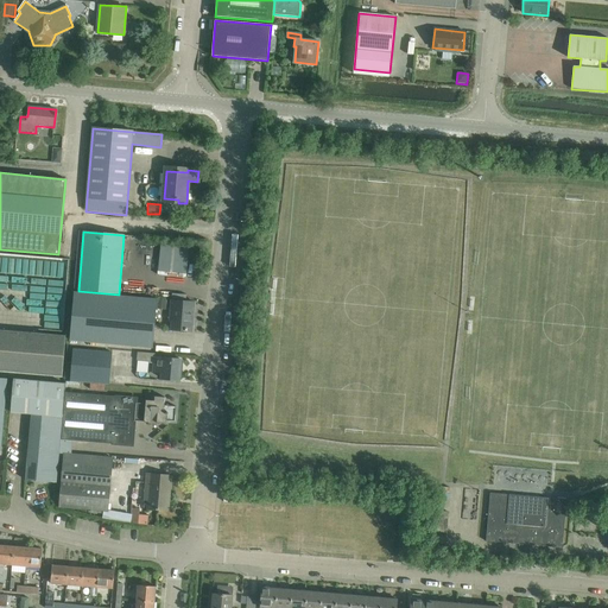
[(74,292),(69,341),(152,348),(157,299),(74,292)]
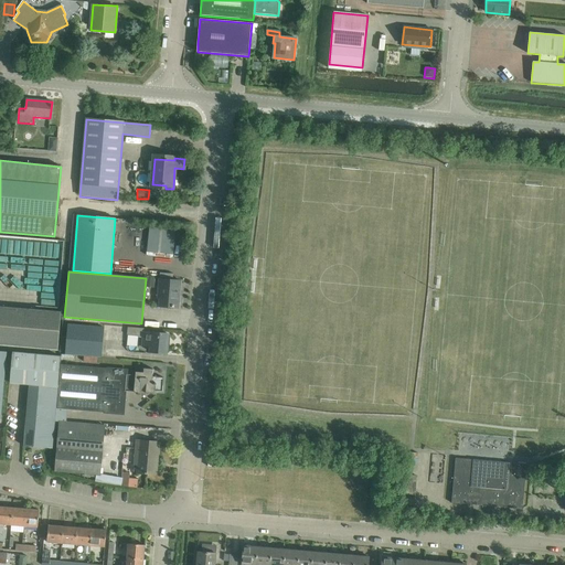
[(178,309),(180,283),(159,280),(158,298),(160,298),(159,307),(178,309)]
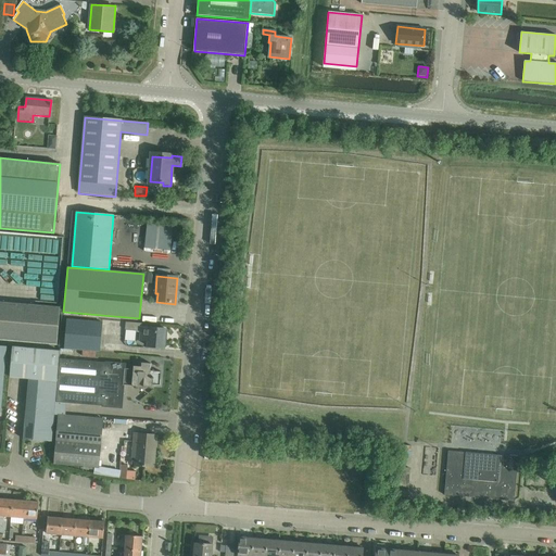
[(0,339),(55,344),(59,307),(0,302),(0,339)]
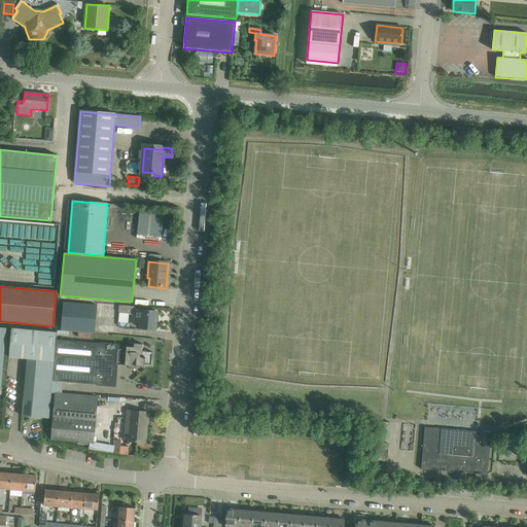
[(94,334),(97,306),(64,303),(61,330),(94,334)]
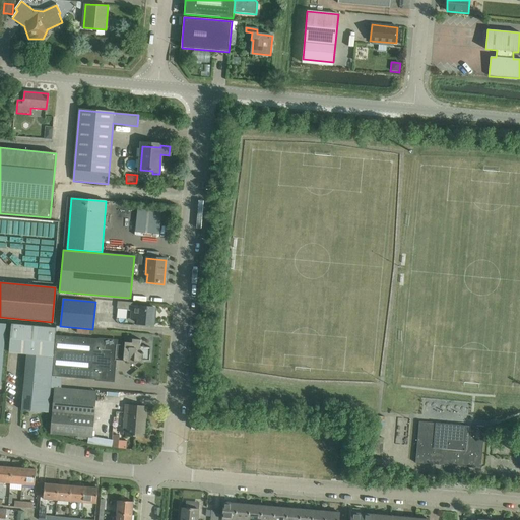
[(133,306),(133,303),(118,301),(117,309),(128,309),(127,310),(131,310),(130,319),(137,320),(137,324),(153,325),(155,308),(133,306)]
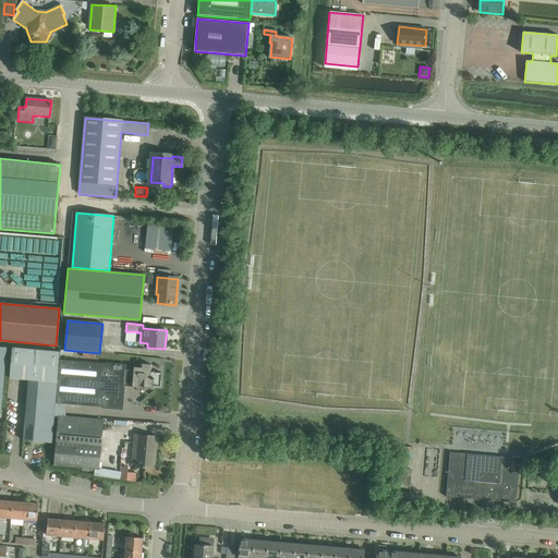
[(13,348),(10,379),(28,380),(23,440),(24,440),(34,441),(44,443),(51,443),(53,416),(55,403),(57,383),(58,383),(60,360),(60,355),(60,352),(59,352),(44,350),(13,348)]
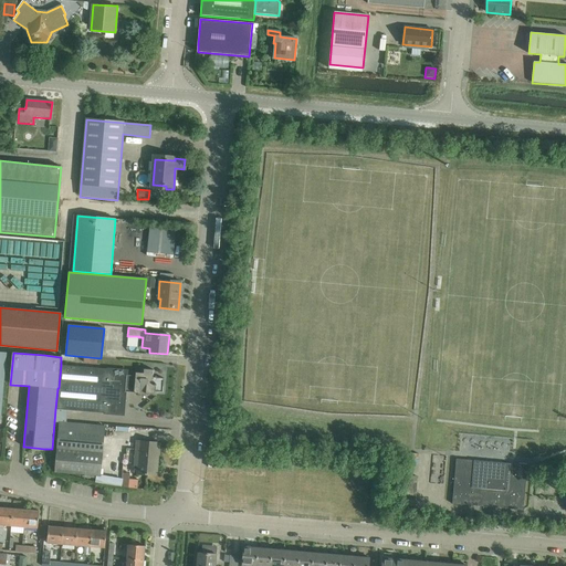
[(59,388),(56,409),(69,410),(124,415),(125,401),(125,391),(155,395),(155,391),(163,392),(164,378),(153,378),(154,370),(144,369),(144,374),(136,373),(135,376),(127,376),(127,370),(107,368),(107,369),(61,365),(59,388)]
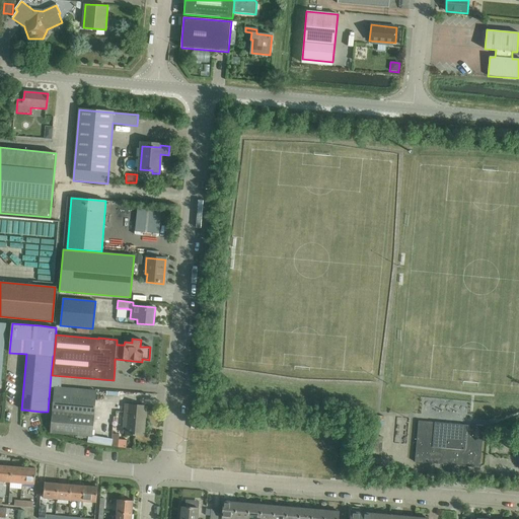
[(51,375),(50,387),(55,387),(61,388),(63,376),(52,375),(51,375)]
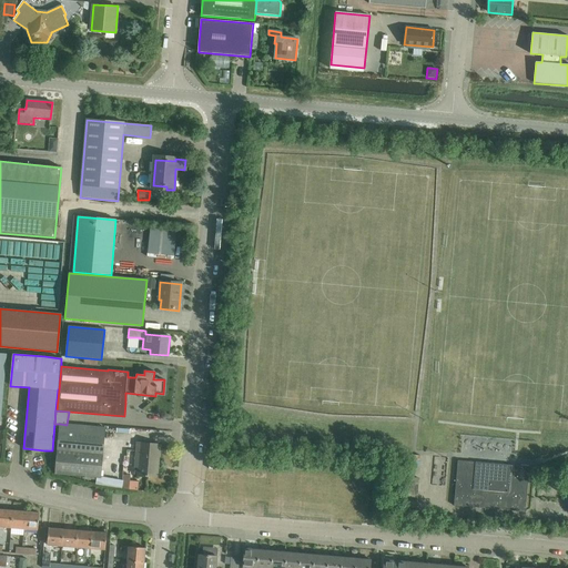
[(60,424),(56,474),(100,478),(104,428),(67,425),(60,424)]
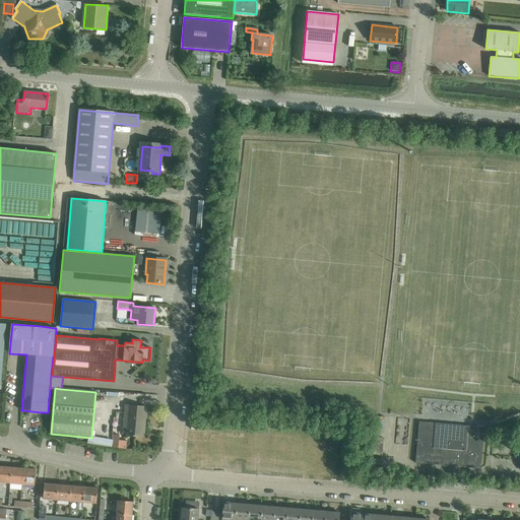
[(143,436),(145,408),(125,406),(124,421),(127,423),(126,436),(136,437),(136,435),(143,436)]
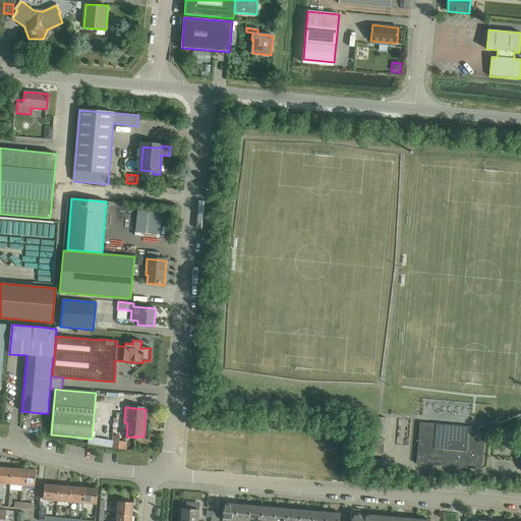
[(416,464),(481,469),(485,428),(419,422),(416,464)]
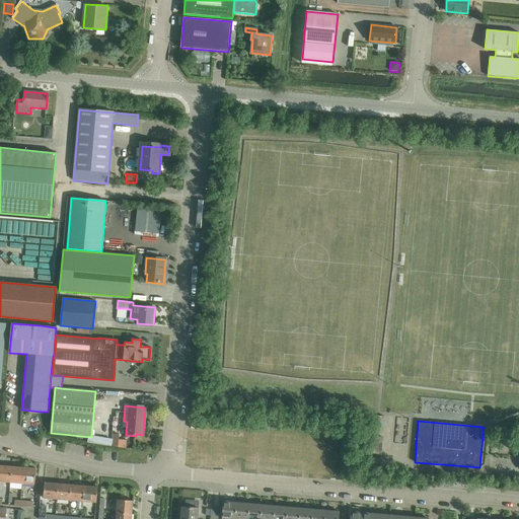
[(368,463),(378,464),(381,464),(383,437),(371,436),(369,453),(368,458),(369,458),(368,463)]
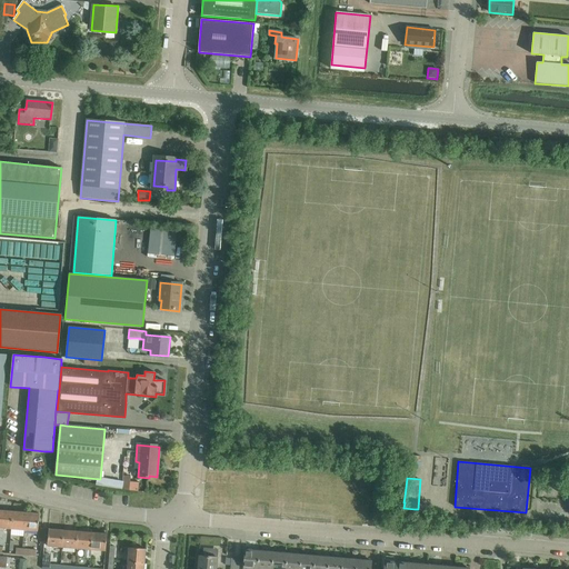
[(130,481),(130,490),(138,491),(138,490),(139,482),(130,481)]
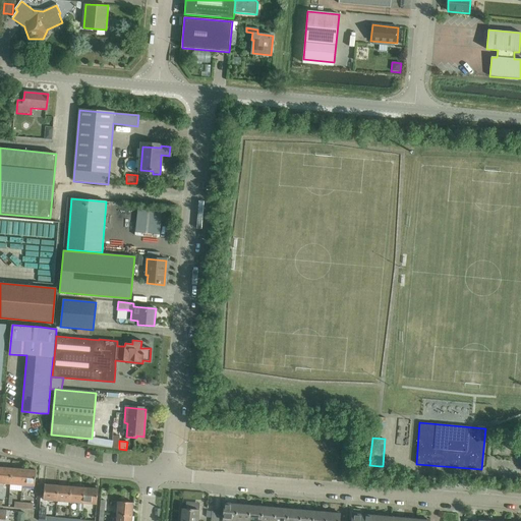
[(0,467),(0,482),(10,484),(11,468),(0,467)]
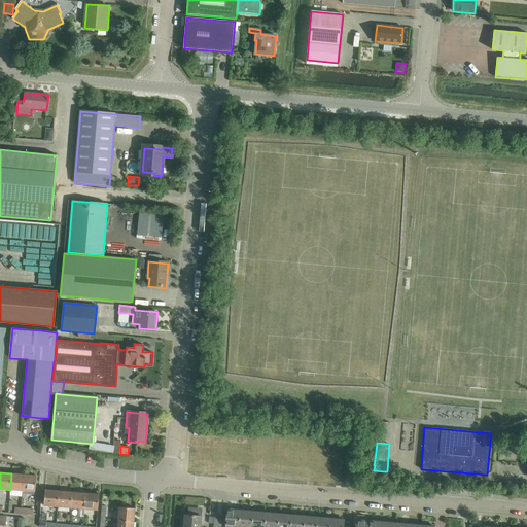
[(11,473),(10,490),(22,491),(24,475),(11,473)]
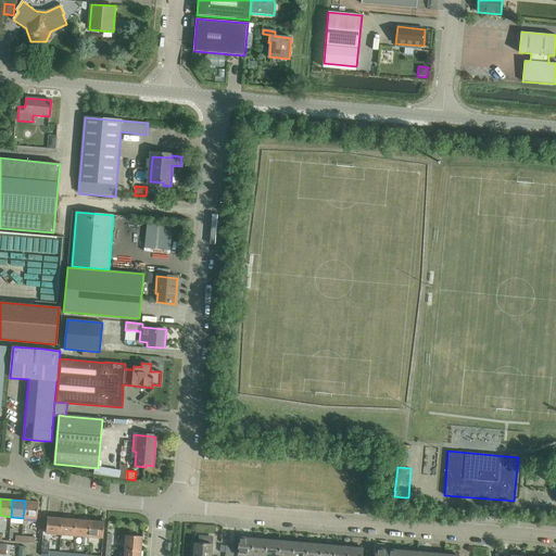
[(25,501),(23,518),(37,519),(38,502),(25,501)]
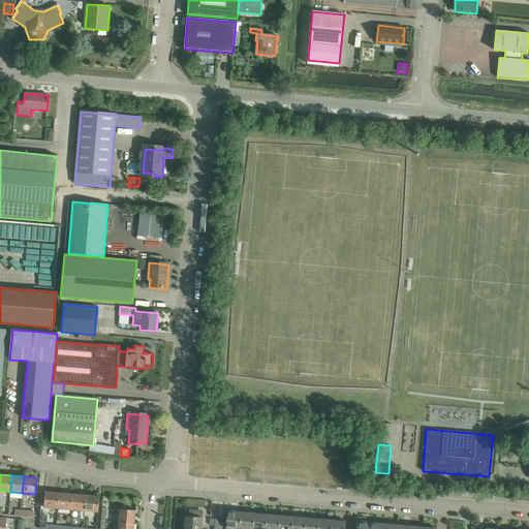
[(45,492),(43,507),(58,509),(59,493),(45,492)]
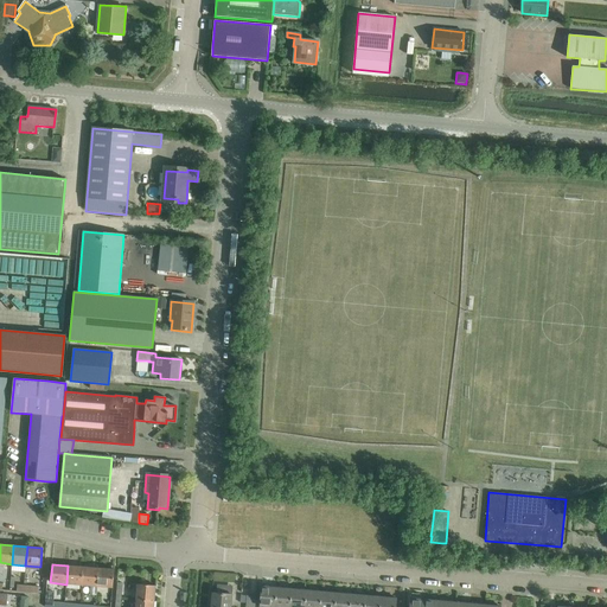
[(68,566),(66,585),(82,586),(83,567),(68,566)]
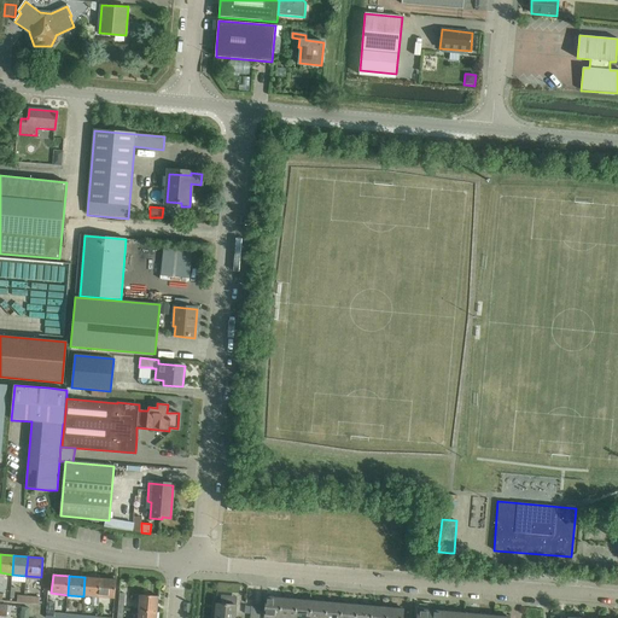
[(85,577),(83,596),(92,596),(92,606),(98,606),(99,598),(100,578),(85,577)]
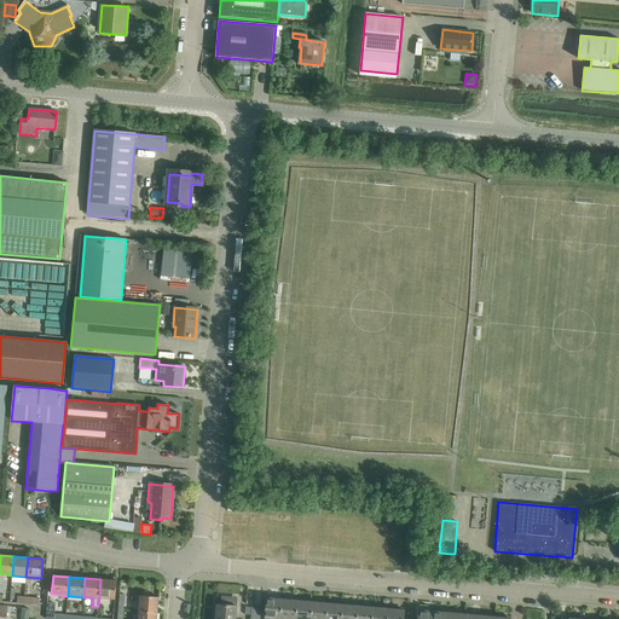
[(99,599),(115,600),(116,582),(100,579),(99,599)]
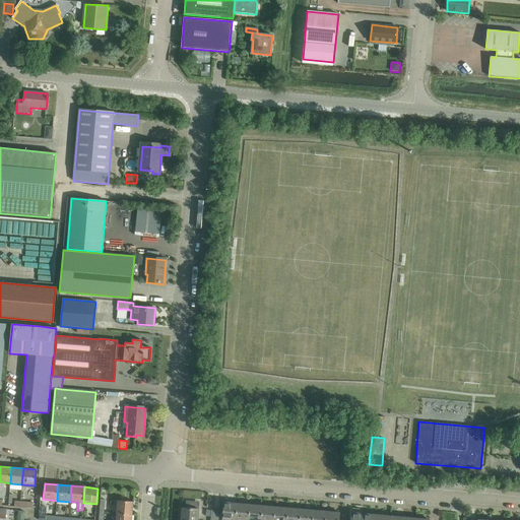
[(118,501),(117,514),(132,515),(133,502),(118,501)]
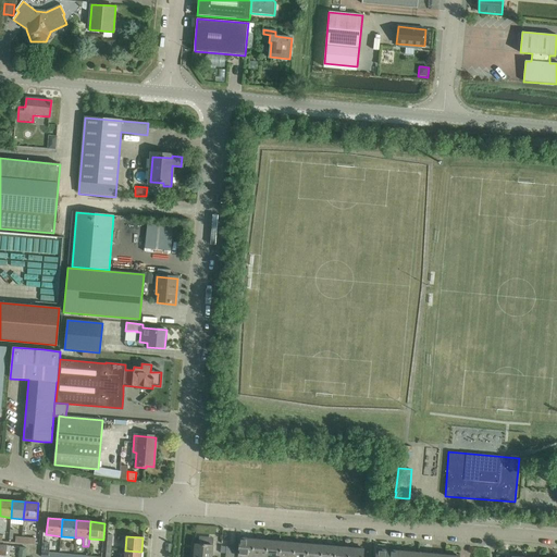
[(239,539),(238,556),(244,556),(252,556),(255,540),(239,539)]
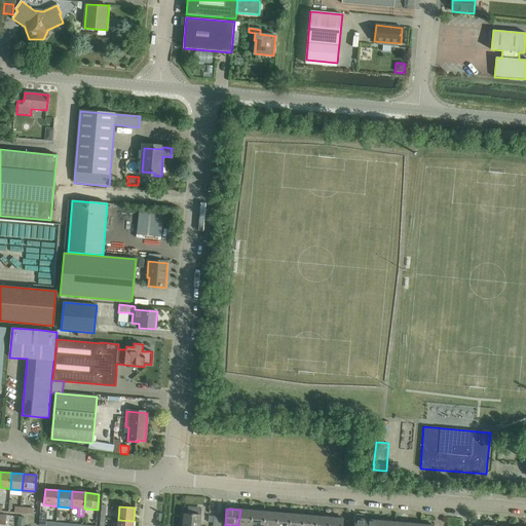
[(240,510),(238,525),(251,525),(253,511),(240,510)]
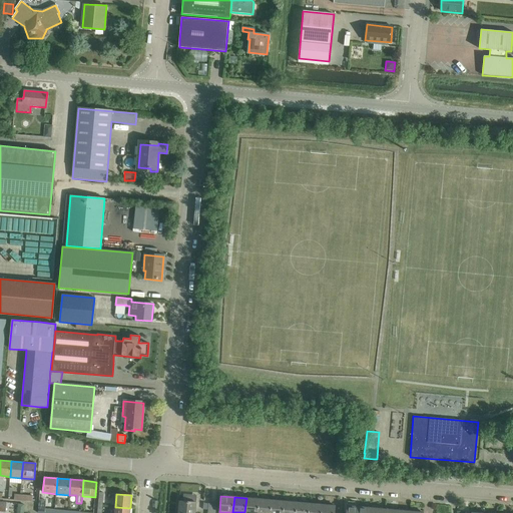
[(246,498),(244,512),(258,512),(259,499),(246,498)]
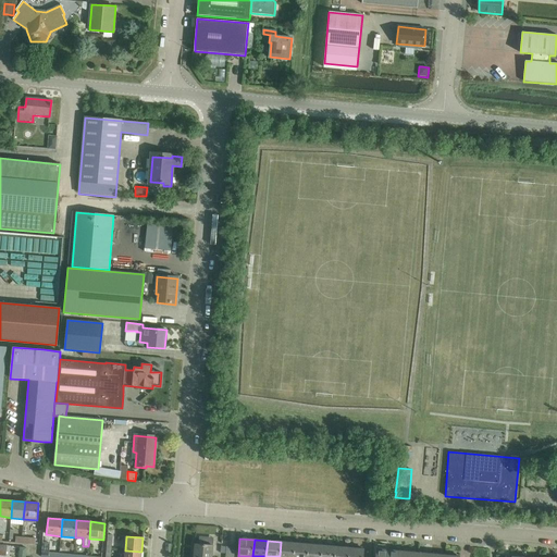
[(281,542),(280,556),(293,556),(295,543),(281,542)]
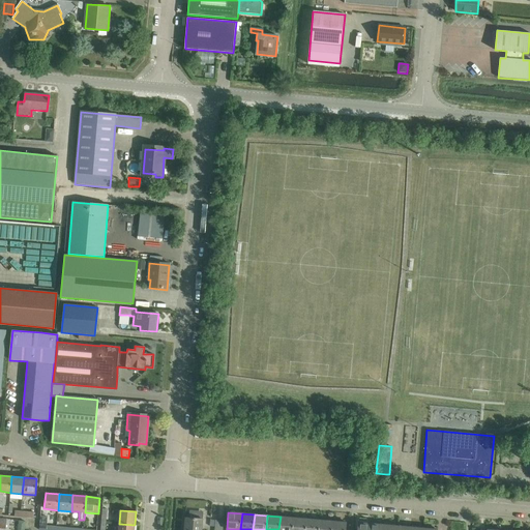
[(39,529),(42,529),(56,529),(56,527),(47,526),(48,517),(40,517),(39,529)]
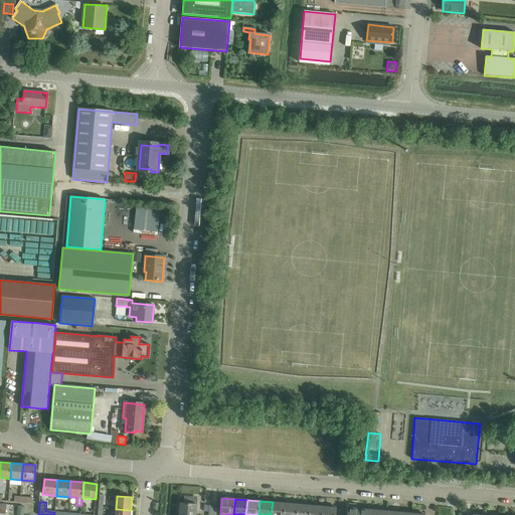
[(273,502),(271,514),(284,514),(285,503),(273,502)]
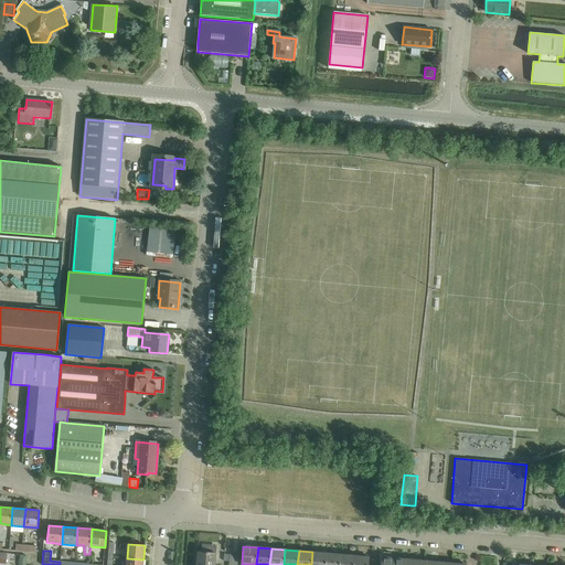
[(198,552),(195,564),(214,564),(216,553),(198,552)]
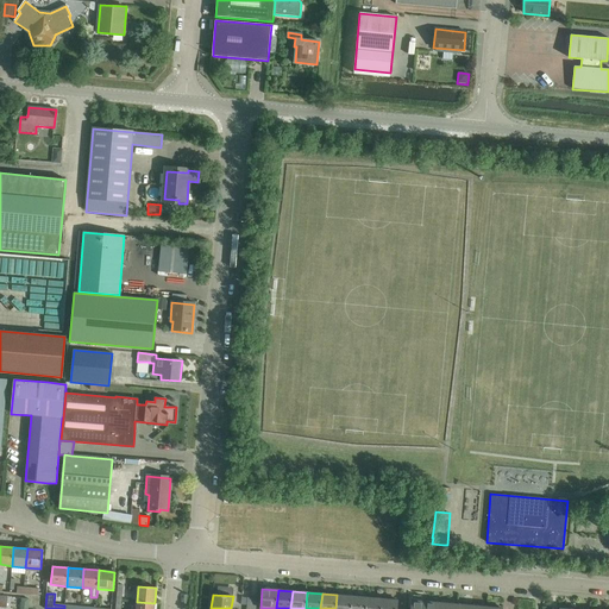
[(337,595),(336,608),(351,608),(352,596),(337,595)]
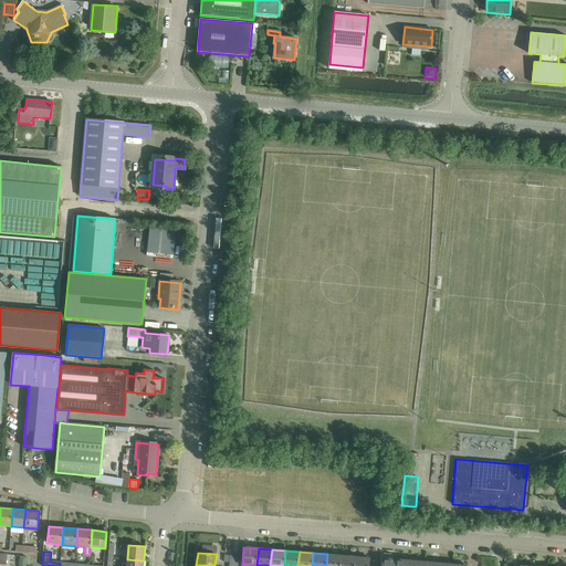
[(327,554),(326,565),(339,565),(342,555),(327,554)]
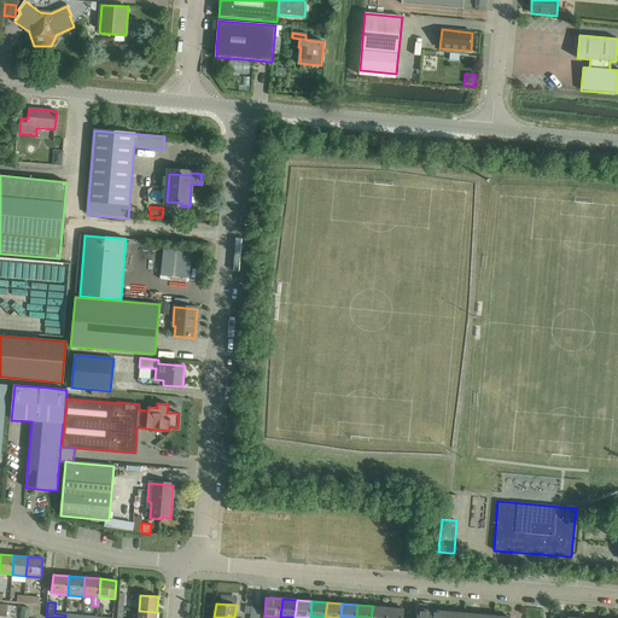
[(250,614),(250,617),(258,617),(261,607),(251,606),(250,614)]
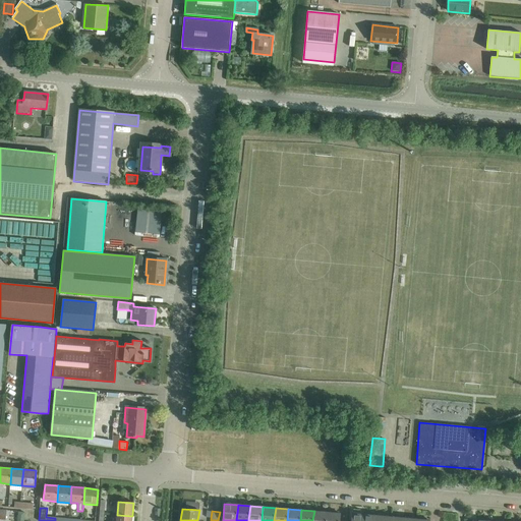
[(314,511),(312,520),(326,520),(327,512),(314,511)]
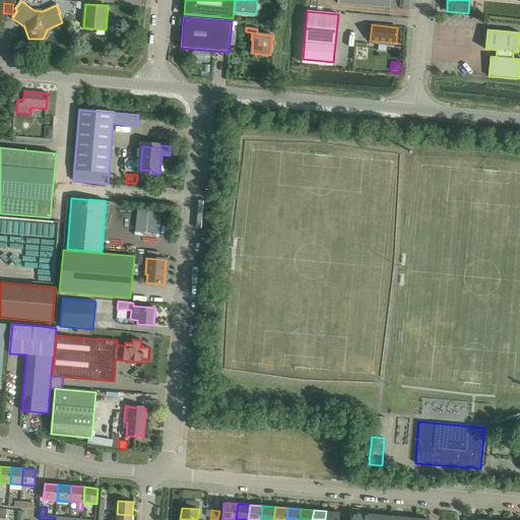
[(326,511),(325,519),(338,519),(339,512),(326,511)]
